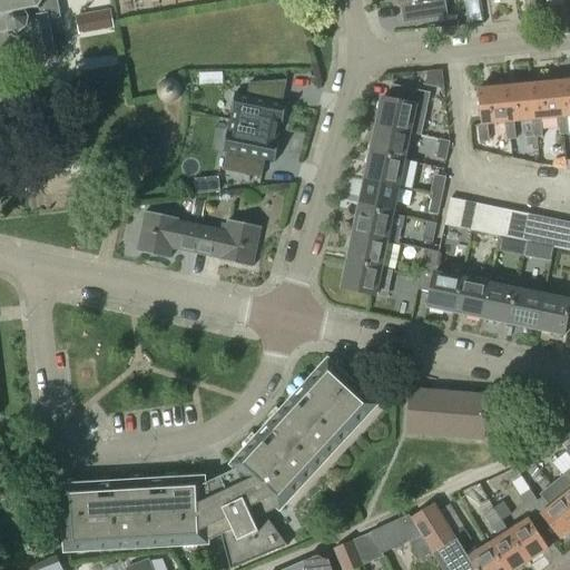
[(0,0),(0,52),(21,49),(22,45),(33,43),(36,58),(56,53),(51,28),(64,26),(58,0),(0,0)]
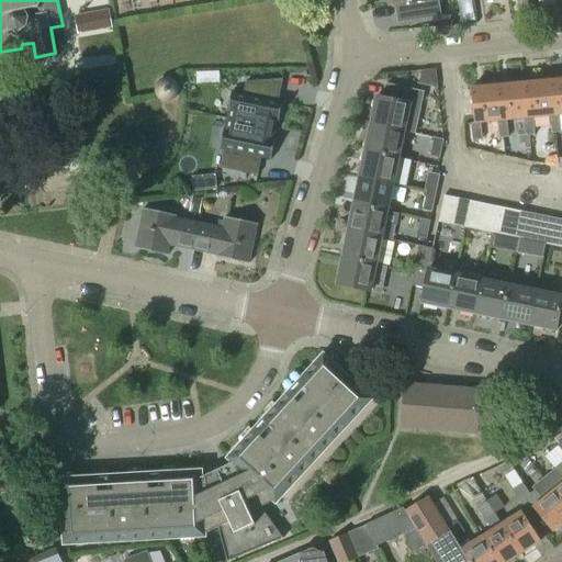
[(437,0),(392,0),(393,7),(398,7),(400,18),(438,11),(437,0)]
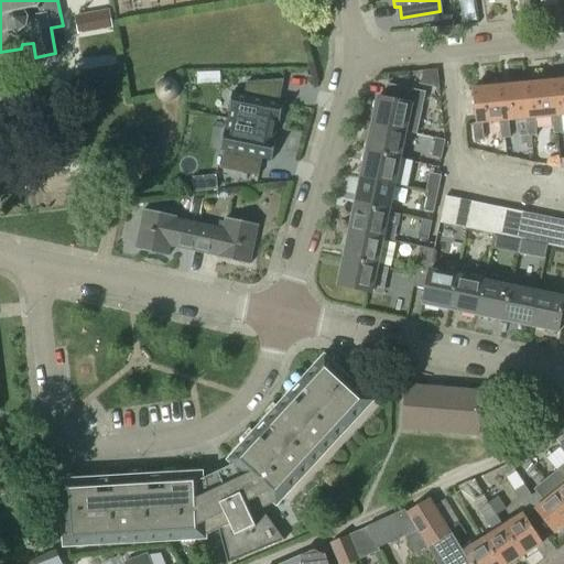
[(111,11),(77,17),(79,34),(115,30),(111,11)]
